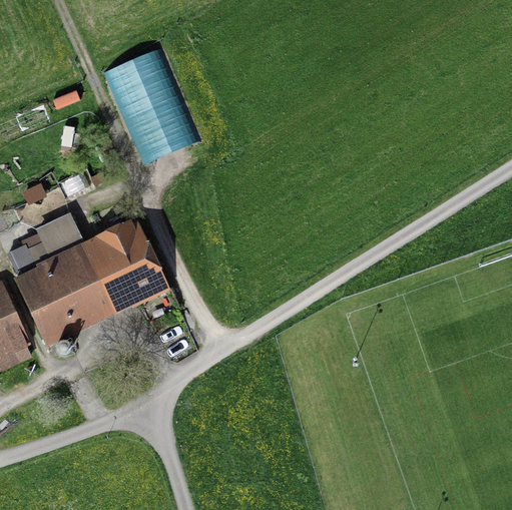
[(161,47),(104,71),(142,163),(199,139),(161,47)]
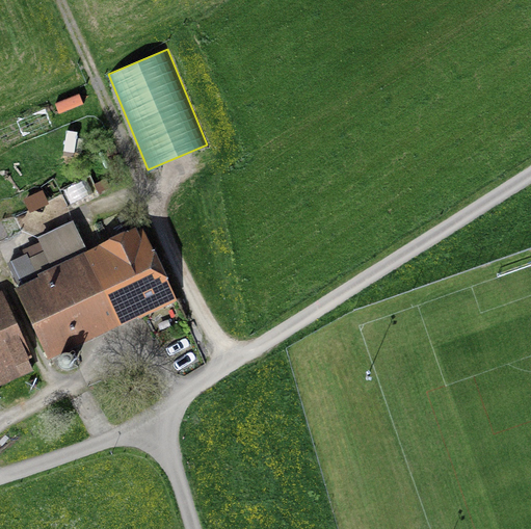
[(83,104),(79,93),(53,102),(58,113),(83,104)]
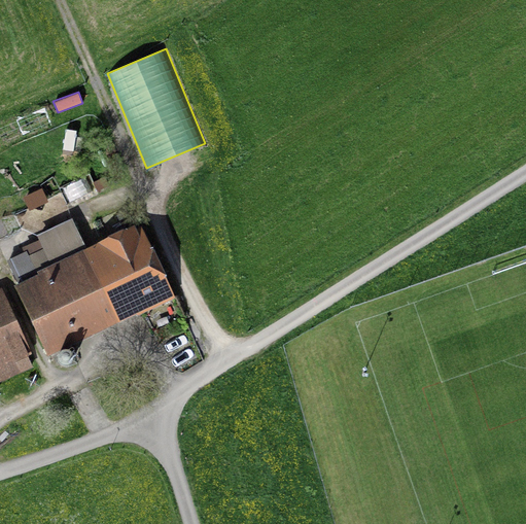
[(53,123),(45,104),(0,123),(0,131),(5,142),(53,123)]
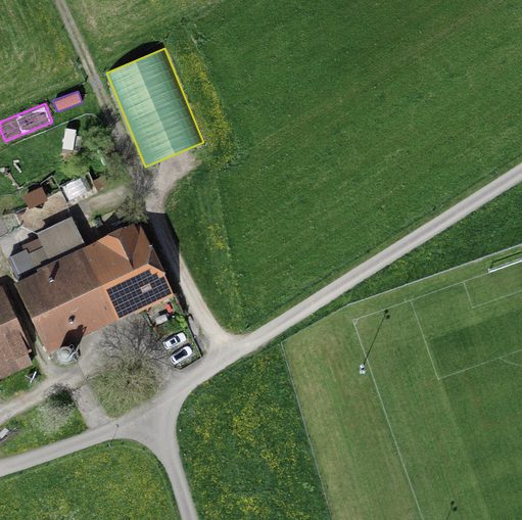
[(76,129),(64,127),(61,150),(73,151),(76,129)]
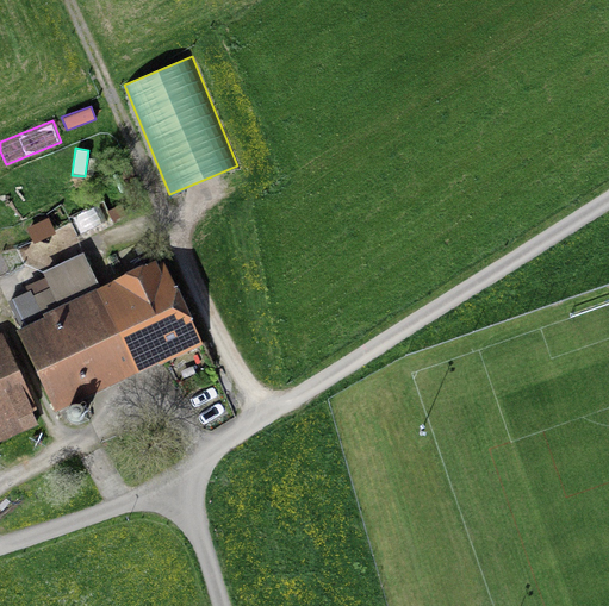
[(203,343),(163,260),(156,263),(155,261),(99,287),(82,252),(42,272),(44,277),(25,286),(28,291),(6,300),(20,330),(17,331),(55,412),(166,360),(172,373),(193,363),(188,350),(203,343)]
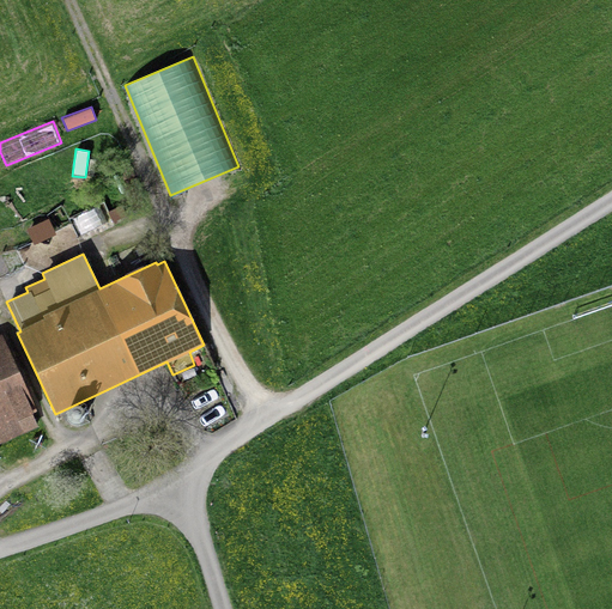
[(36,409),(2,334),(0,335),(0,442),(38,426),(32,412),(36,409)]
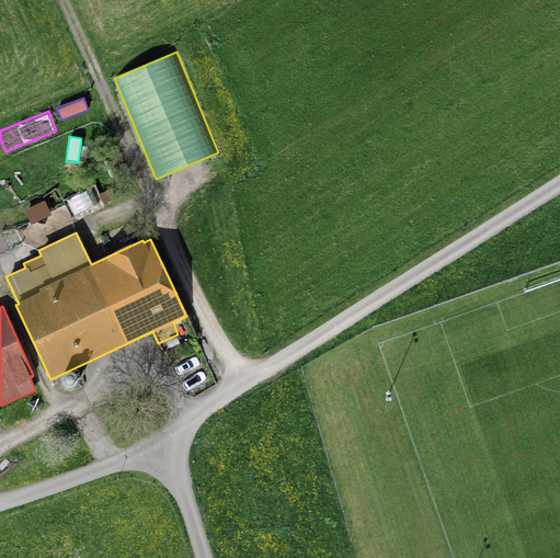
[(169,341),(171,346),(182,341),(180,336),(169,341)]
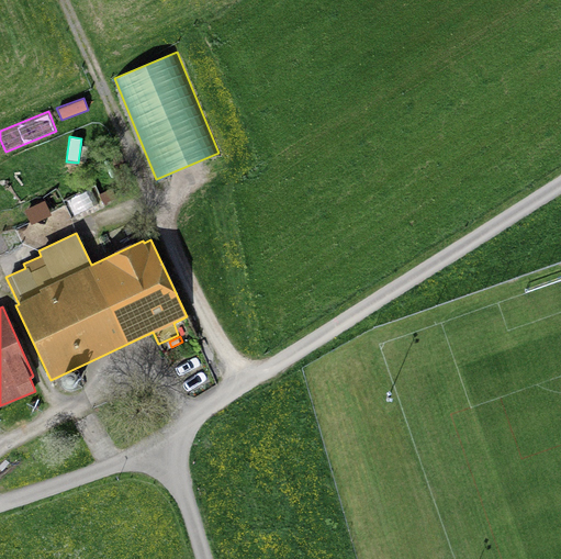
[(45,449),(40,440),(27,447),(33,456),(45,449)]
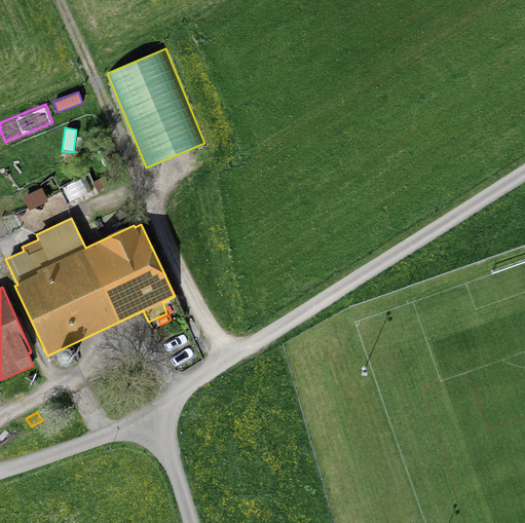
[(9,432),(7,428),(0,432),(0,437),(9,432)]
